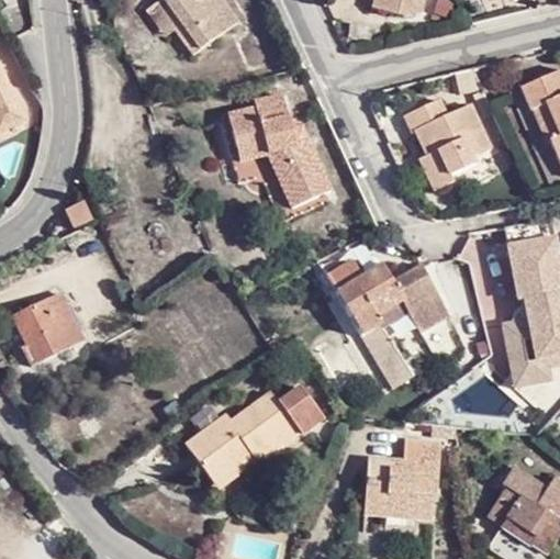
[(156,0),(155,1),(174,26),(191,52),(236,20),(221,0),(156,0)]
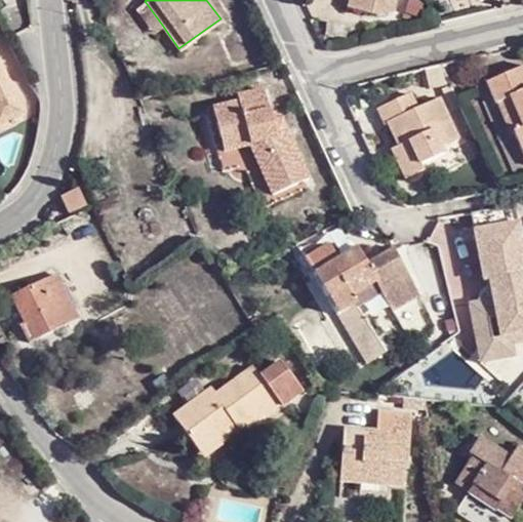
[(345,0),(344,3),(375,12),(391,8),(393,0),(345,0)]
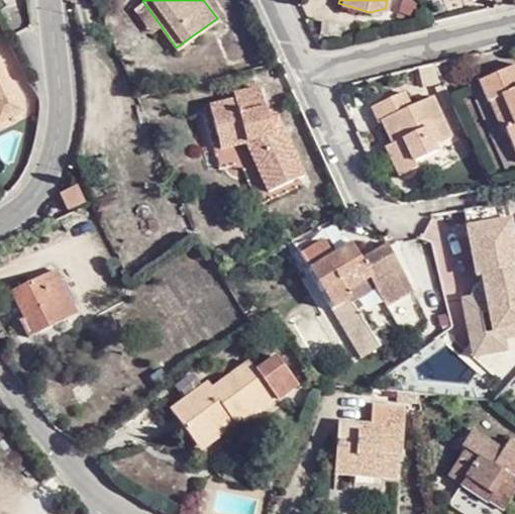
[(142,1),(135,6),(151,30),(160,24),(142,1)]
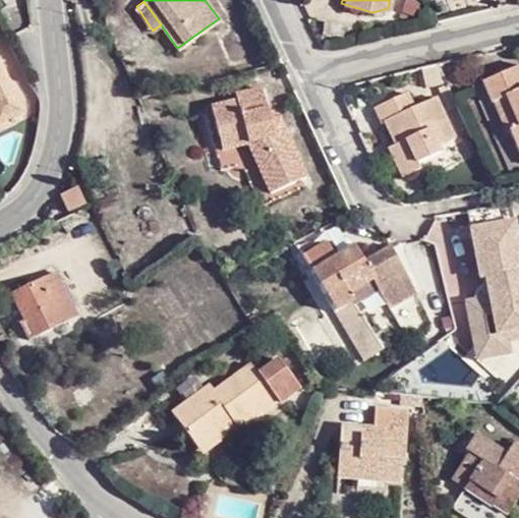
[(0,60),(0,124),(14,118),(24,113),(0,60)]
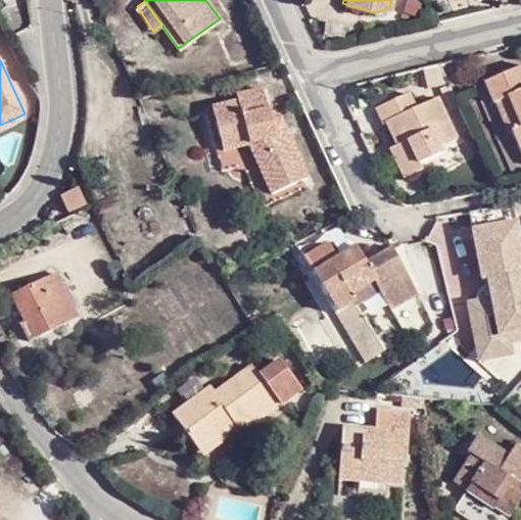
[(487,107),(493,104),(502,101),(512,128),(503,131),(511,155),(520,151),(520,69),(480,84),(487,107)]
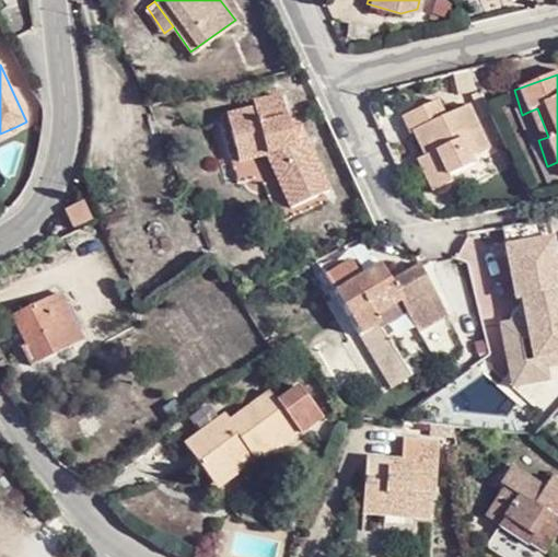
[(254,105),(225,111),(237,157),(264,150),(288,204),(326,185),(302,132),(293,137),(289,124),(280,91),(253,97),(254,105)]
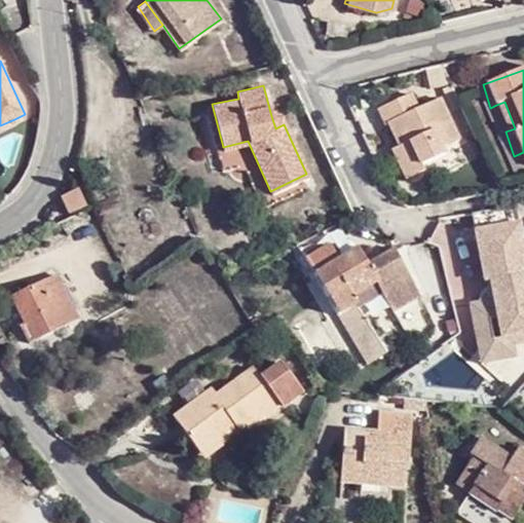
[(408,89),(374,104),(380,119),(383,118),(393,141),(386,144),(400,176),(417,167),(414,159),(439,149),(437,145),(455,138),(436,96),(415,105),(408,89)]
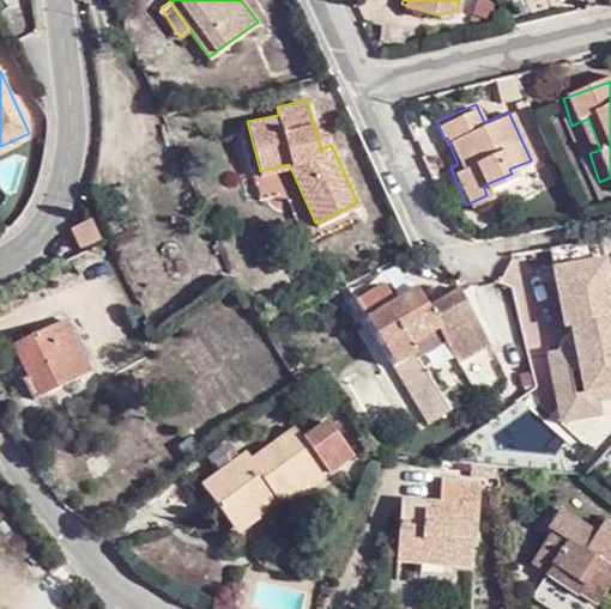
[(579,122),(590,153),(600,150),(588,119),(579,122)]
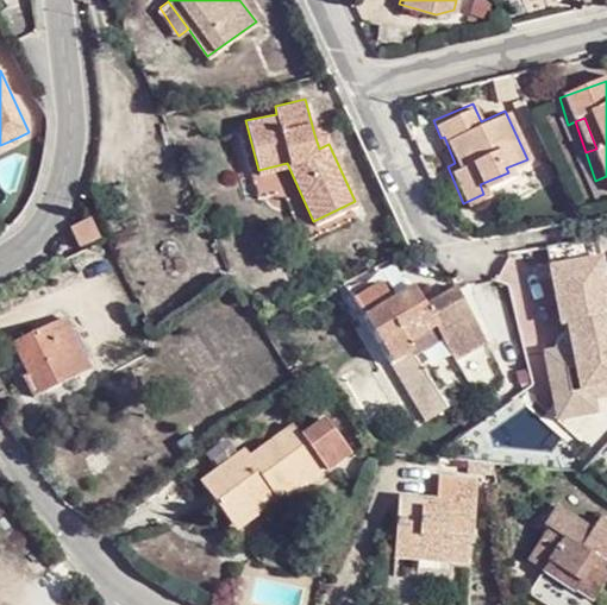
[(324,132),(314,134),(319,149),(329,144),(324,132)]
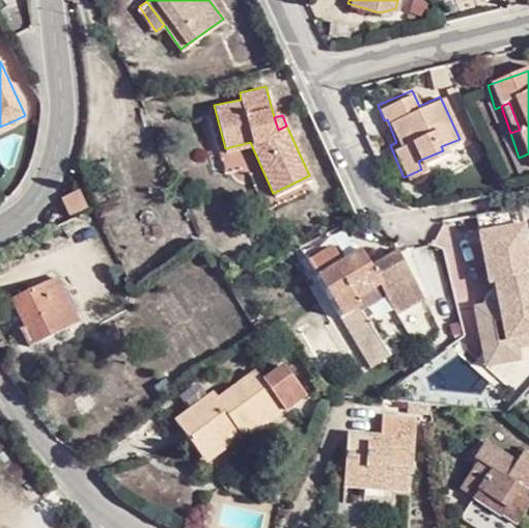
[(0,127),(0,134),(17,127),(15,120),(0,127)]
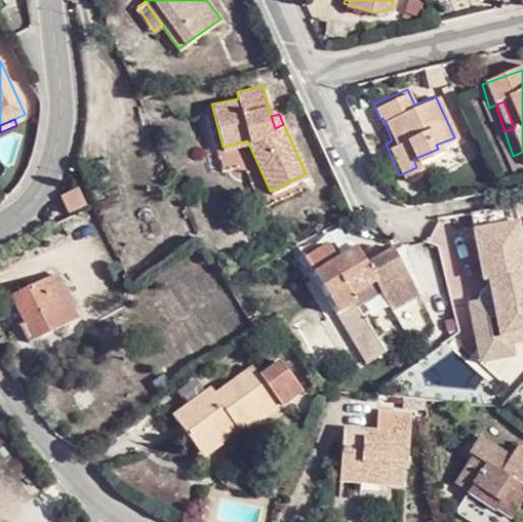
[(14,132),(0,138),(0,153),(4,163),(12,163),(22,135),(14,132)]
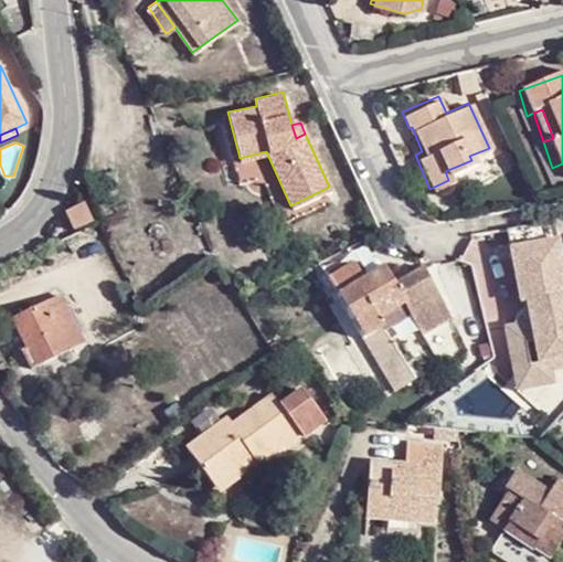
[(556,180),(562,177),(562,163),(552,168),(556,180)]
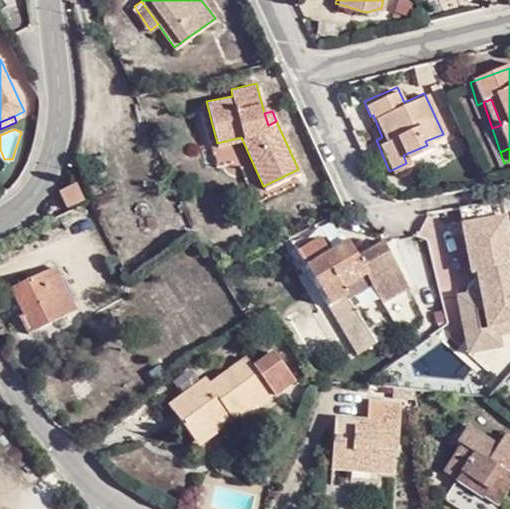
[(78,181),(63,188),(70,203),(85,197),(78,181)]
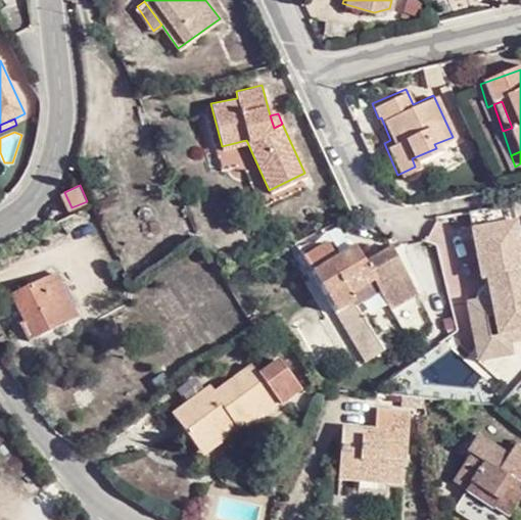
[(515,203),(471,207),(474,226),(517,222),(515,203)]
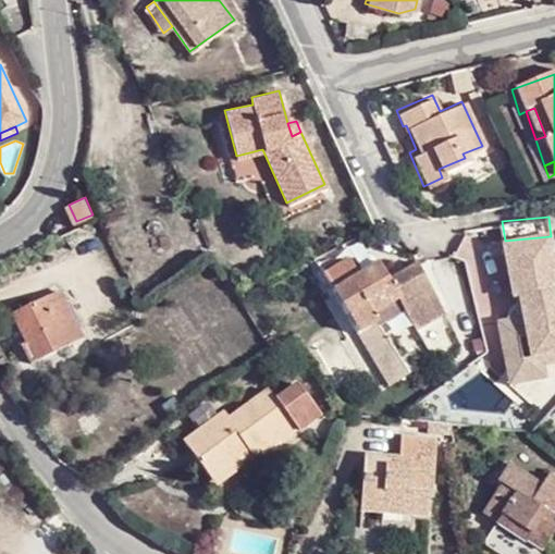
[(551,236),(505,241),(510,293),(514,293),(516,304),(518,304),(519,314),(501,316),(505,358),(554,352),(554,268),(551,236)]
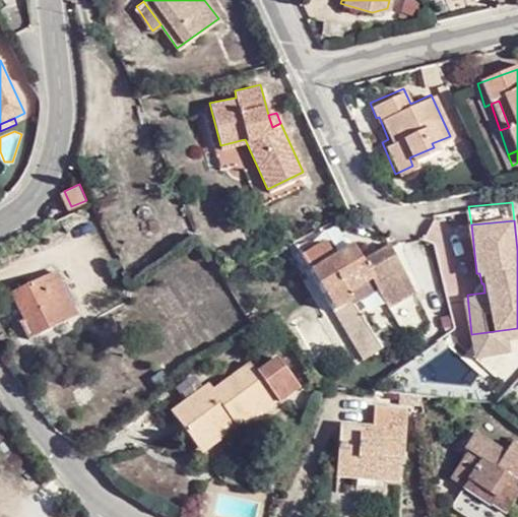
[(321,240),(299,253),(331,308),(332,309),(351,298),(348,293),(373,278),(376,284),(389,306),(415,289),(402,269),(388,245),(363,259),(353,245),(331,257),(321,240)]
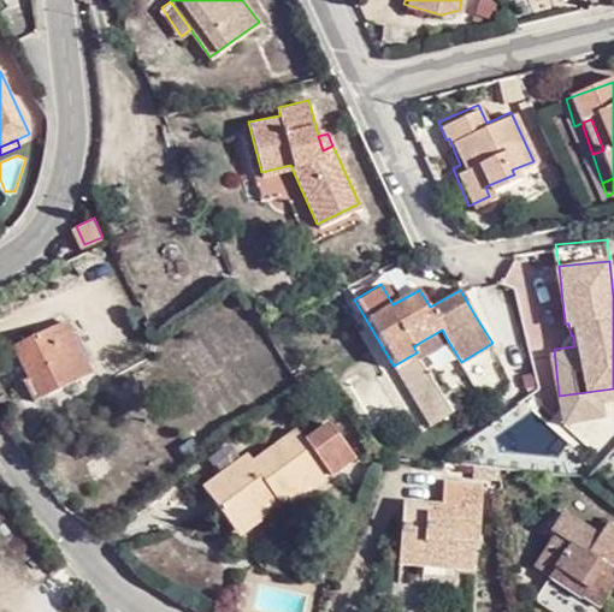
[(66,321),(17,345),(30,379),(27,380),(34,398),(93,370),(66,321)]
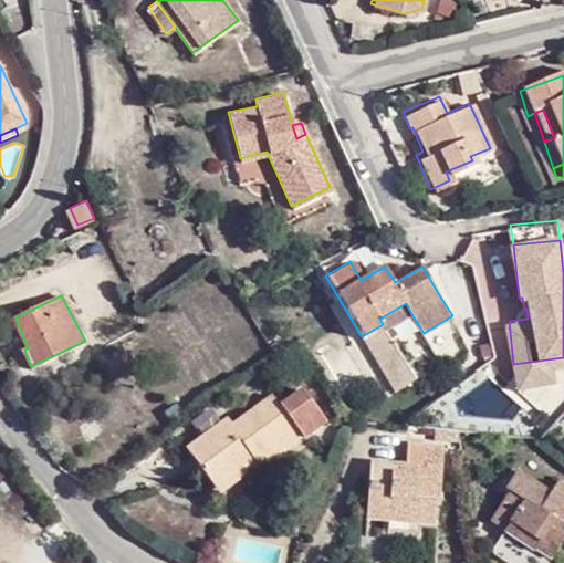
[(513,364),(509,321),(501,322),(505,372),(513,364)]
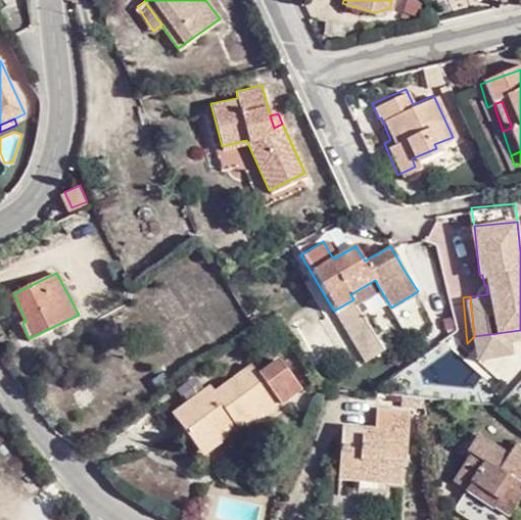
[(353,299),(334,311),(347,335),(364,360),(390,344),(368,305),(361,311),(353,299)]
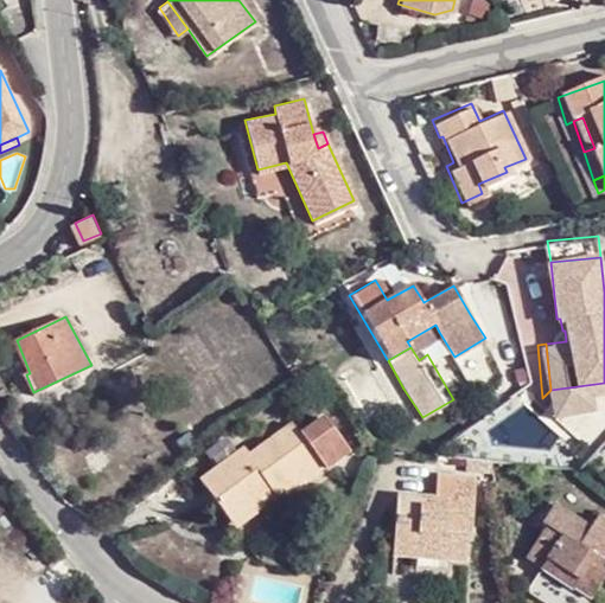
[(382,401),(403,389),(388,360),(387,359),(364,371),(382,401)]
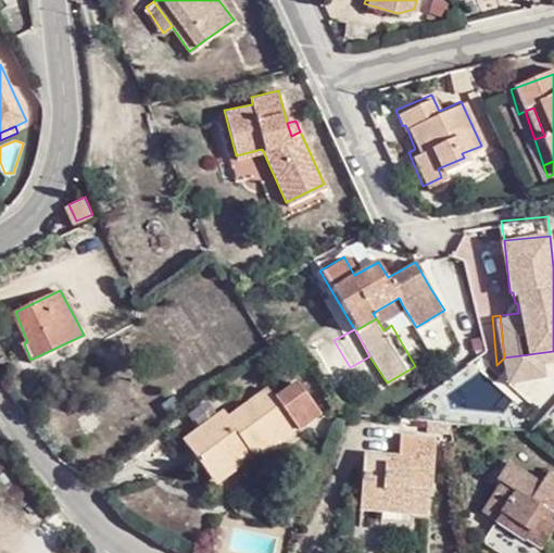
[(553,351),(504,357),(496,365),(491,371),(520,402),(553,368),(553,351)]
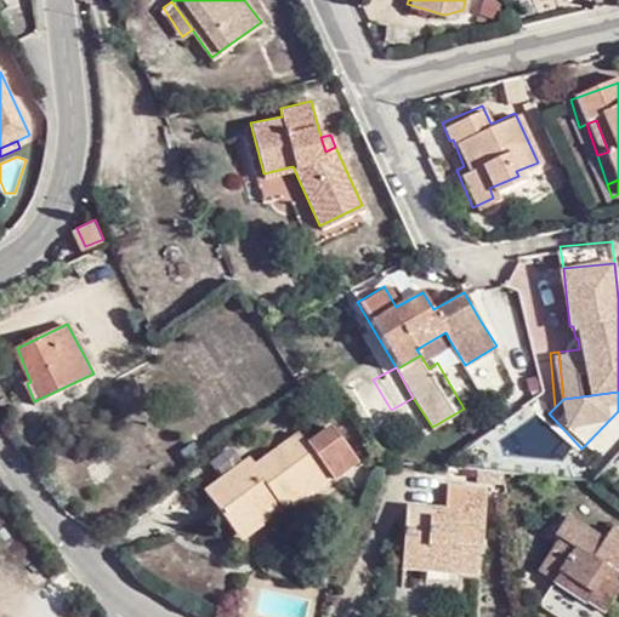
[(204,487),(234,530),(276,500),(283,508),(284,509),(331,474),(334,478),(357,461),(331,426),(306,444),(296,432),(254,463),(248,456),(204,487)]
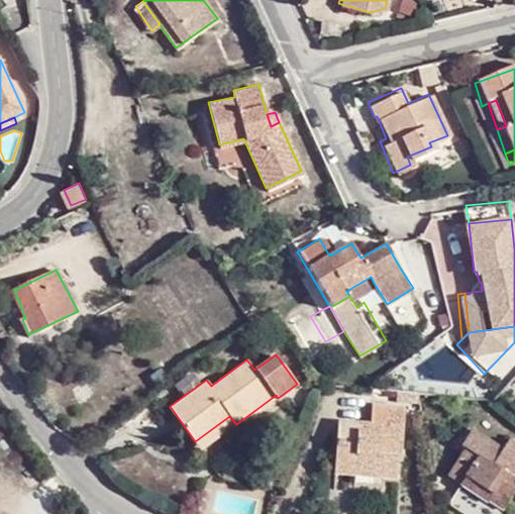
[(371,421),(339,419),(337,439),(335,465),(377,466),(376,474),(396,475),(398,452),(405,453),(406,423),(407,403),(372,401),(371,421)]
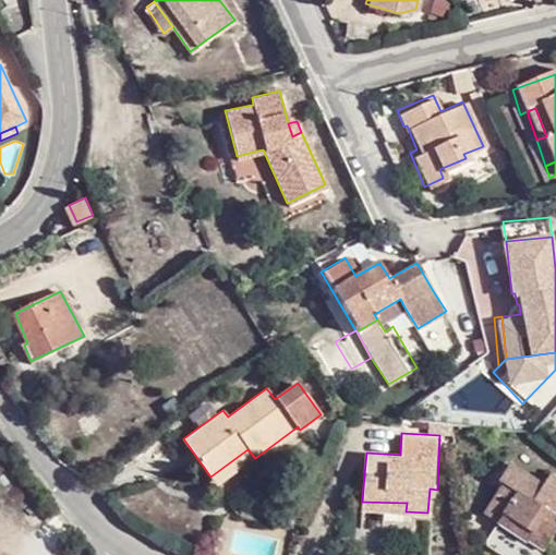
[(215,484),(254,457),(248,449),(210,477),(215,484)]
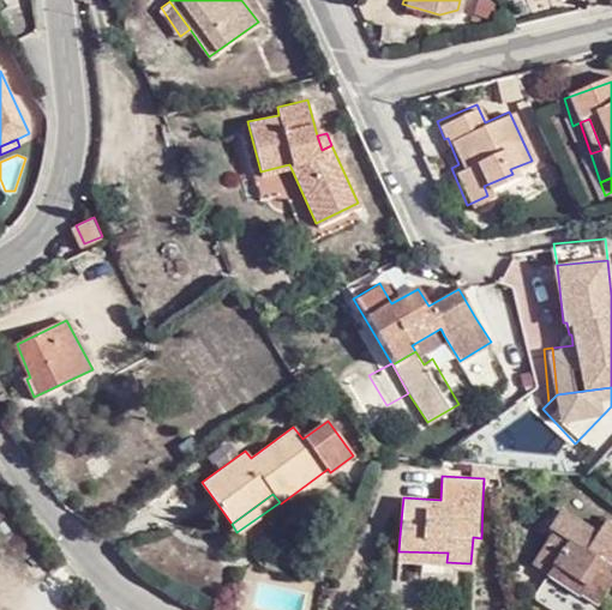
[(534,559),(552,572),(557,566),(587,586),(591,581),(606,590),(611,583),(611,565),(611,525),(609,523),(603,532),(564,507),(551,526),(556,531),(534,559)]
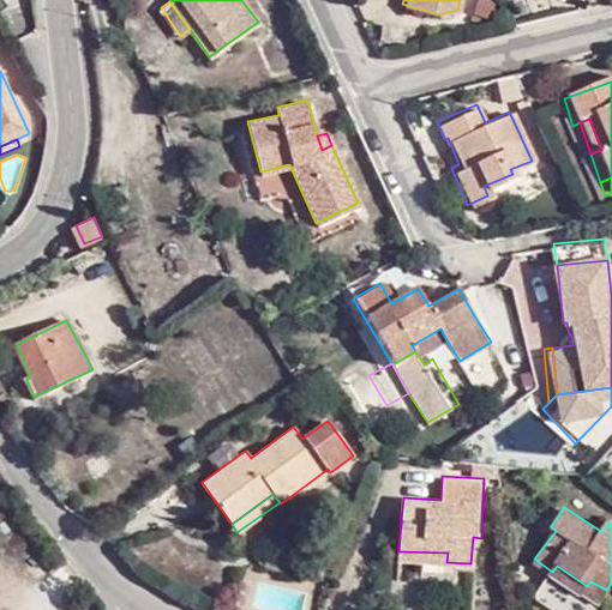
[(397,560),(447,562),(448,553),(399,551),(397,560)]
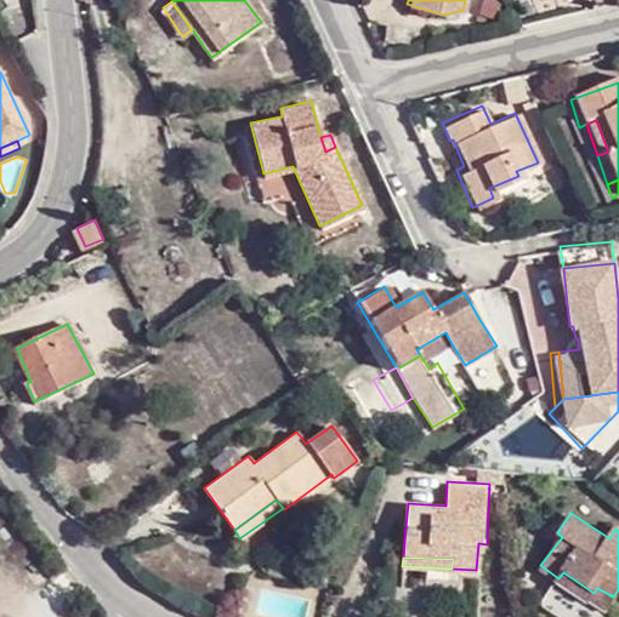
[(605,610),(613,596),(597,588),(594,593),(563,572),(558,578),(605,610)]
